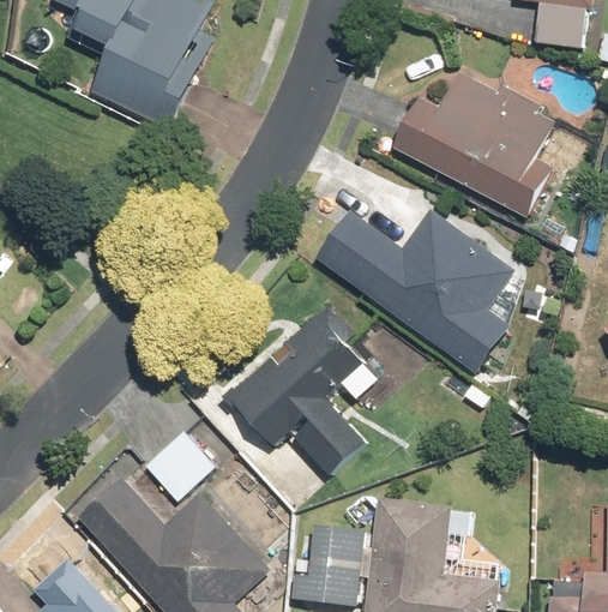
[(55,0),(86,13),(78,33),(112,48),(92,93),(172,127),(211,36),(200,31),(214,0),(204,0),(203,3),(197,0),(55,0)]
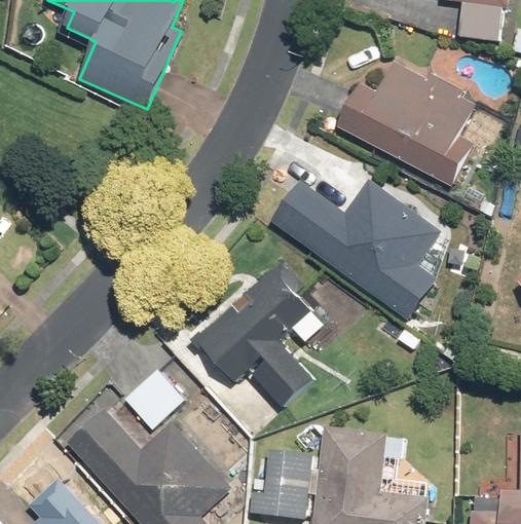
[(459,0),(456,37),(497,40),(500,9),(507,9),(508,0),(459,0)]
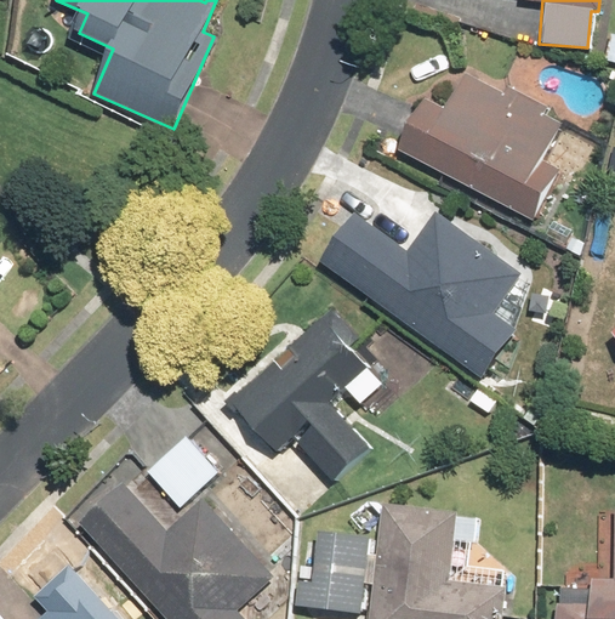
[(448,108),(427,97),(398,149),(529,222),(558,169),(544,162),(567,118),(494,78),(489,86),(466,73),(448,108)]
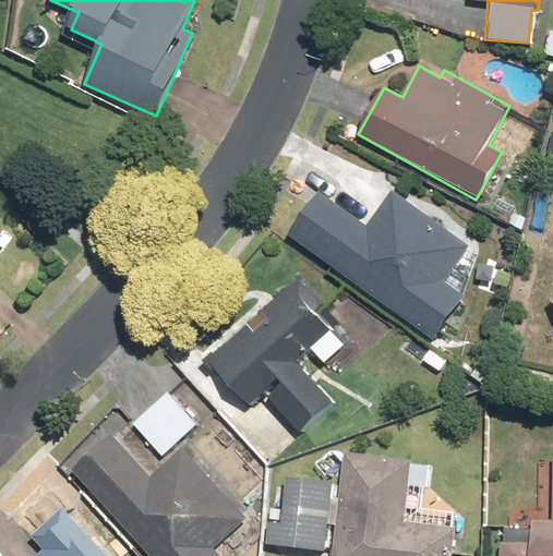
[(363,224),(315,191),(285,234),(437,340),(468,298),(444,280),(470,243),(389,186),(363,224)]
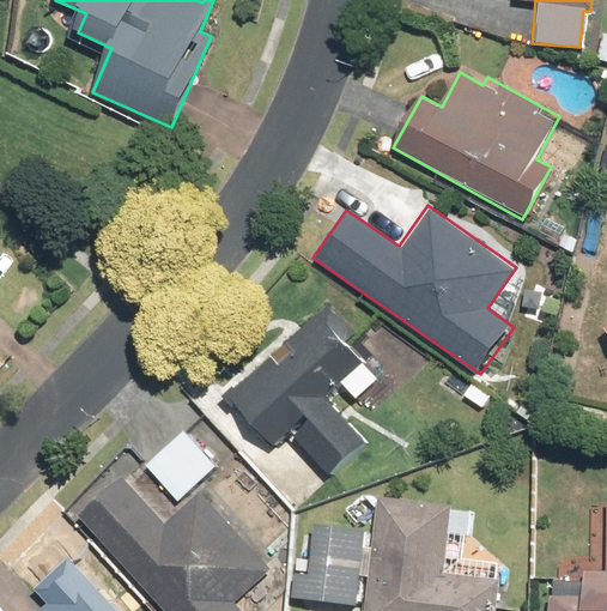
[(395,380),(327,304),(224,398),(271,449),(295,428),(333,472),(368,441),(325,392),(339,379),(365,409),(395,380)]
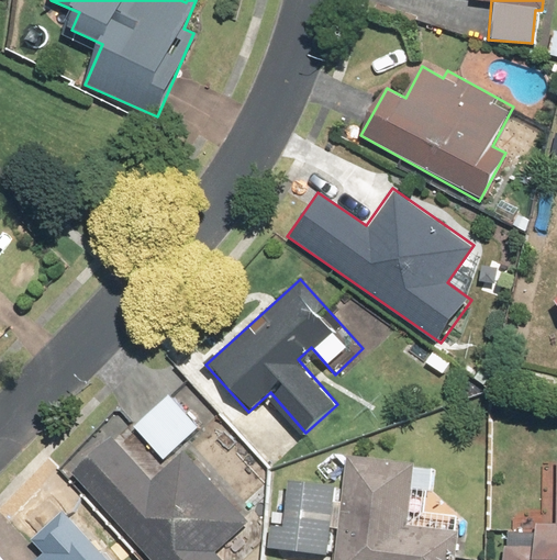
[(167,394),(133,426),(163,459),(198,426),(167,394)]
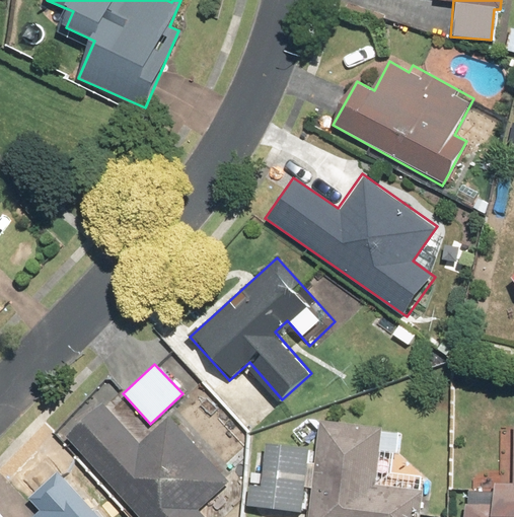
[(139,444),(97,399),(62,433),(139,516),(205,516),(199,510),(233,478),(173,413),(139,444)]
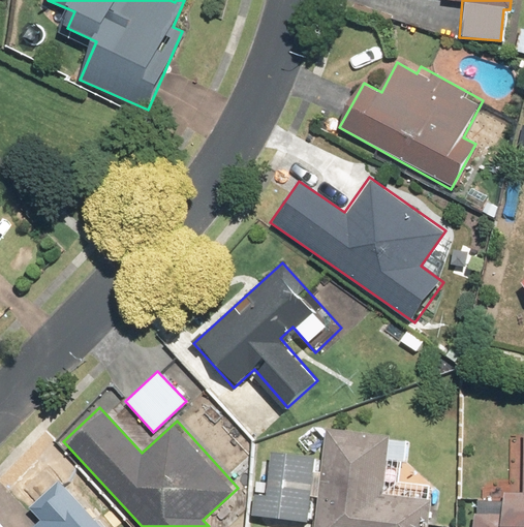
[(426,526),(430,487),(406,462),(384,461),(387,434),(328,429),(319,526),(426,526)]
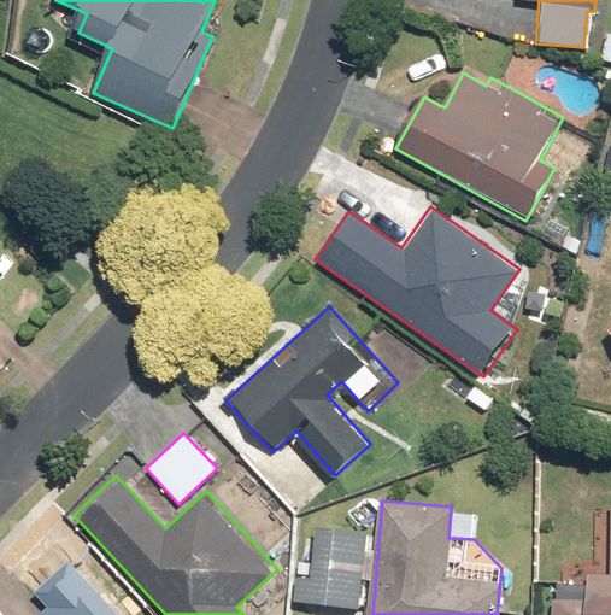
[(585,597),(552,596),(551,614),(610,614),(610,510),(607,573),(586,572),(585,597)]
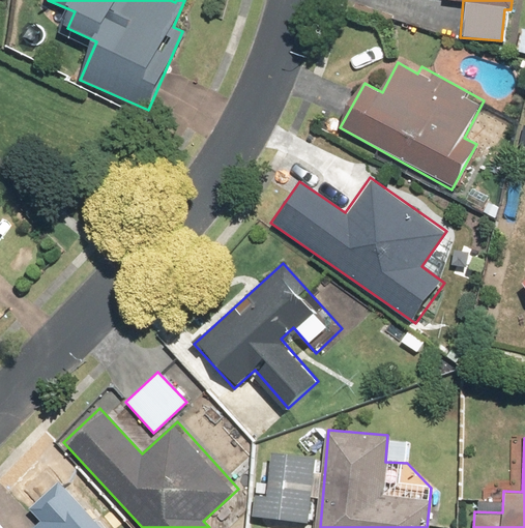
[(271,497),(255,496),(254,519),(309,521),(310,498),(319,499),(321,473),(314,473),(314,458),(272,456),(271,497)]
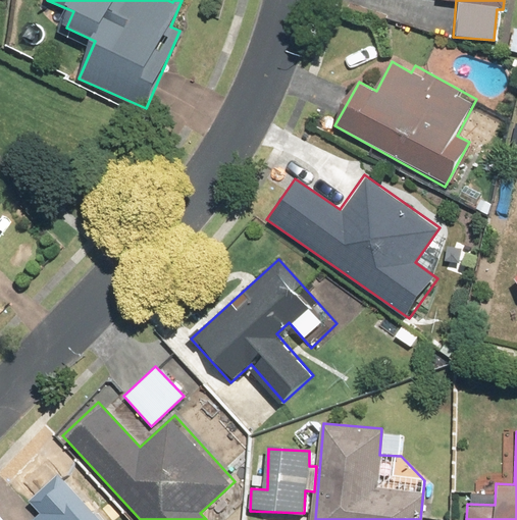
[(39,513),(31,519),(102,519),(59,471),(27,500),(39,513)]
